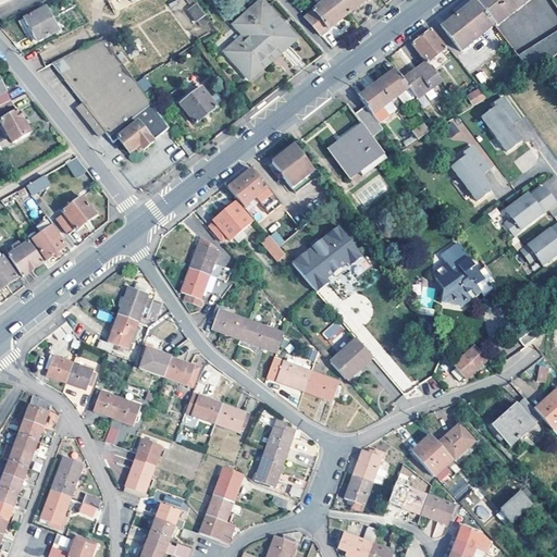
[(321,37),(348,14),(336,0),(327,0),(305,19),(321,37)]
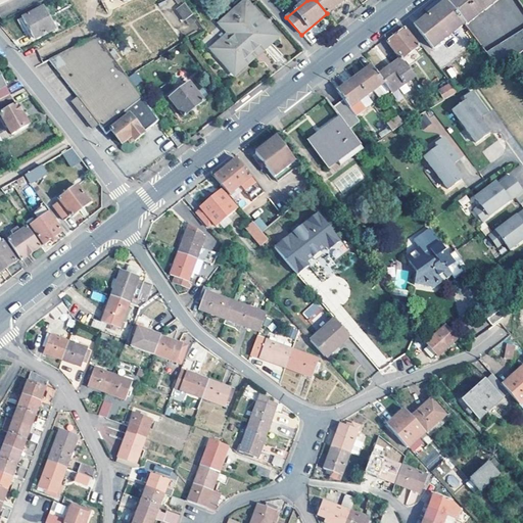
[(316,0),(327,13),(344,0),(316,0)]
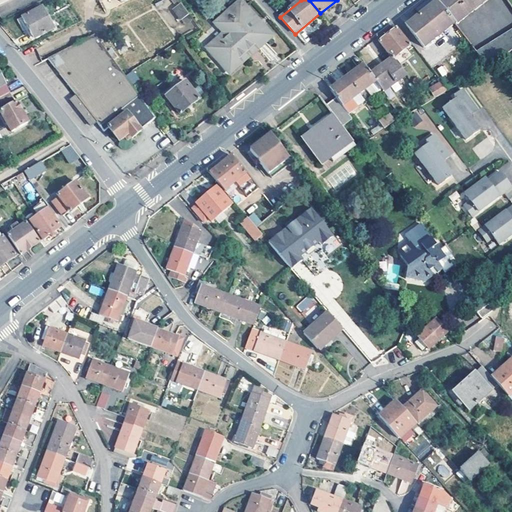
[(439,0),(437,2),(454,24),(455,25),(487,0),(439,0)]
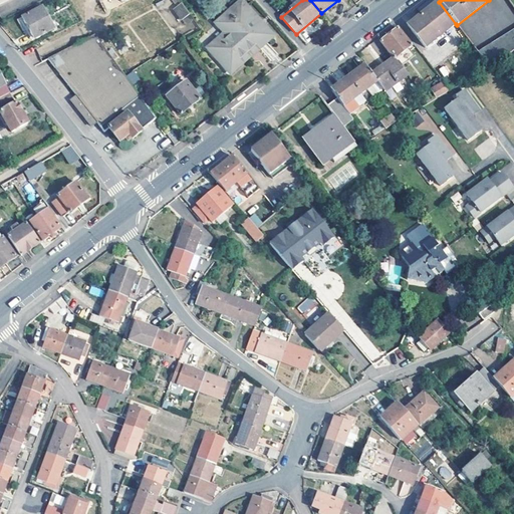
[(227,71),(254,47),(257,51),(273,37),(241,2),(216,24),(226,34),(209,50),(227,71)]
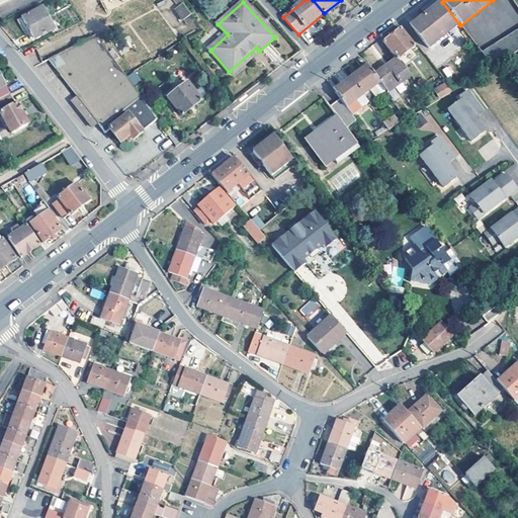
[(459,24),(442,2),(424,16),(415,23),(411,27),(428,49),(459,24)]
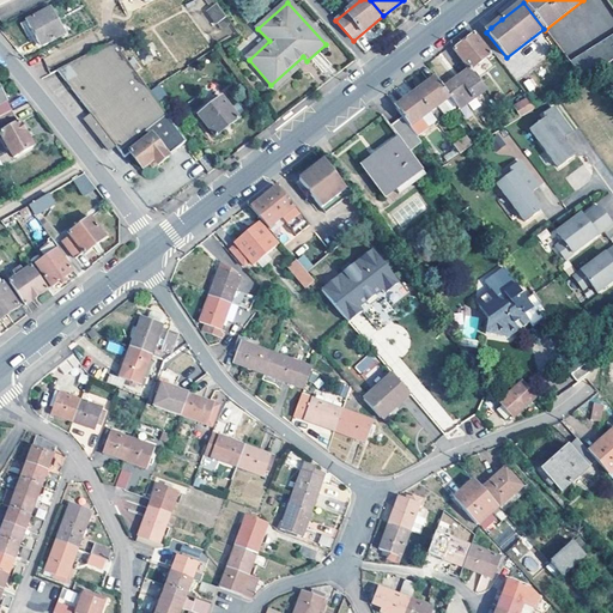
[(226,18),(217,5),(206,11),(216,25),(226,18)]
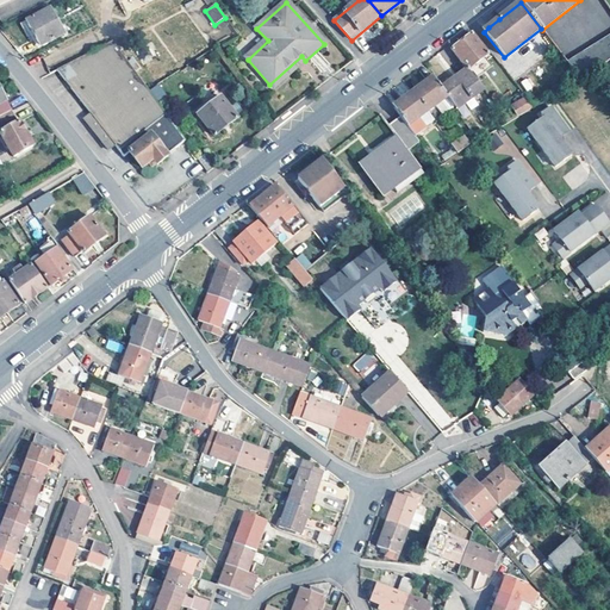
[(63,35),(50,8),(27,20),(41,47),(63,35)]
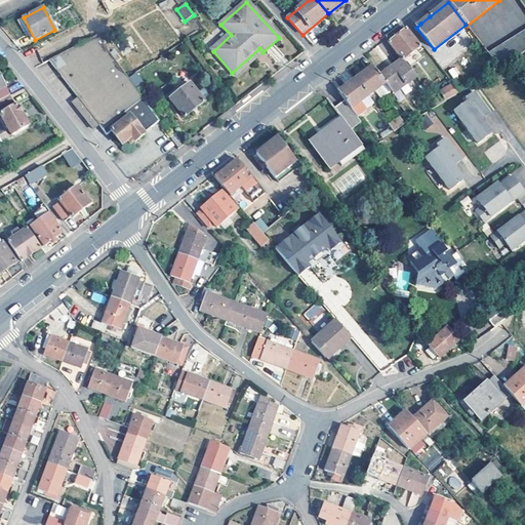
[(420,48),(406,30),(390,43),(403,62),(420,48)]
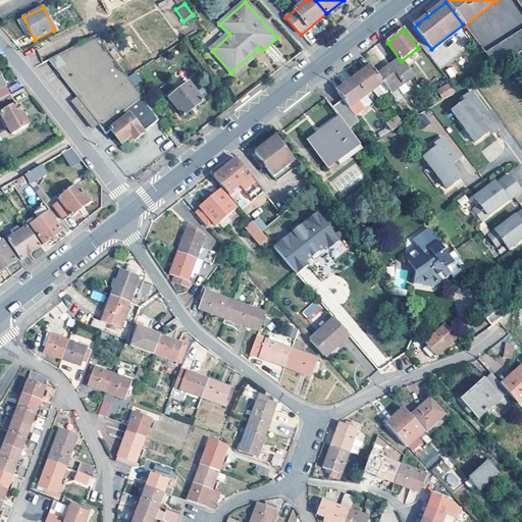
[(521,51),(521,31),(485,55),(497,68),(501,66),(521,51)]
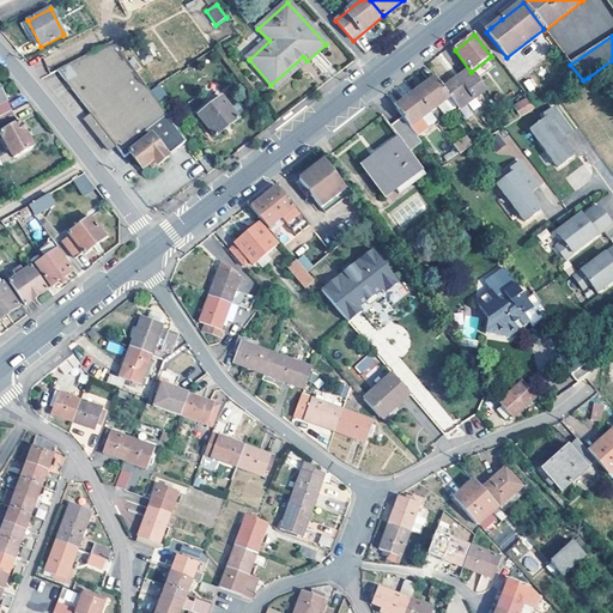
[(115,147),(116,149),(163,111),(147,90),(114,42),(56,71),(91,116),(85,121),(109,152),(115,147)]
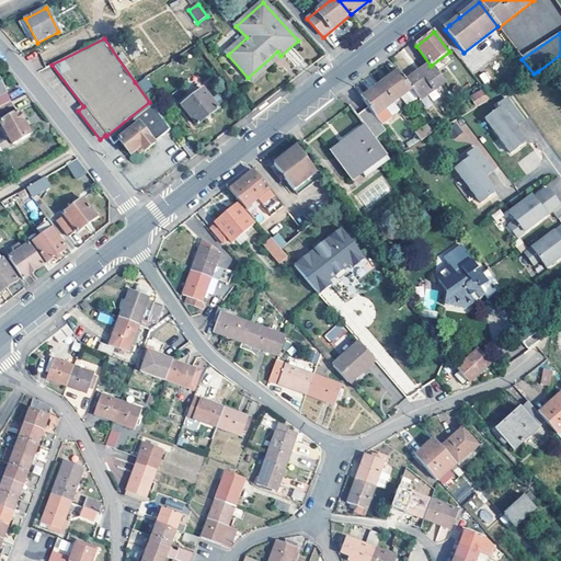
[(252,82),(281,56),(277,52),(248,78),(252,82)]
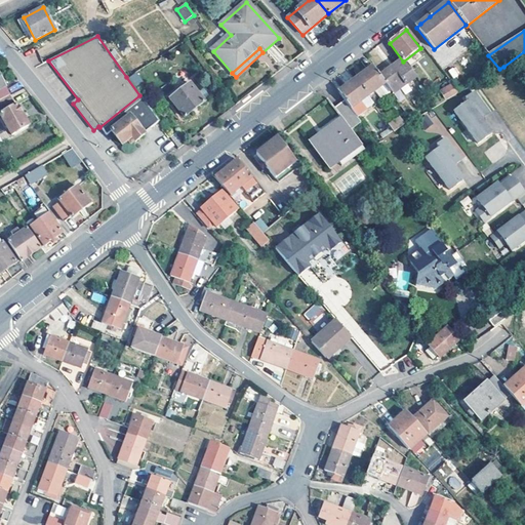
[(379,77),(385,84),(393,95),(414,81),(402,63),(379,77)]
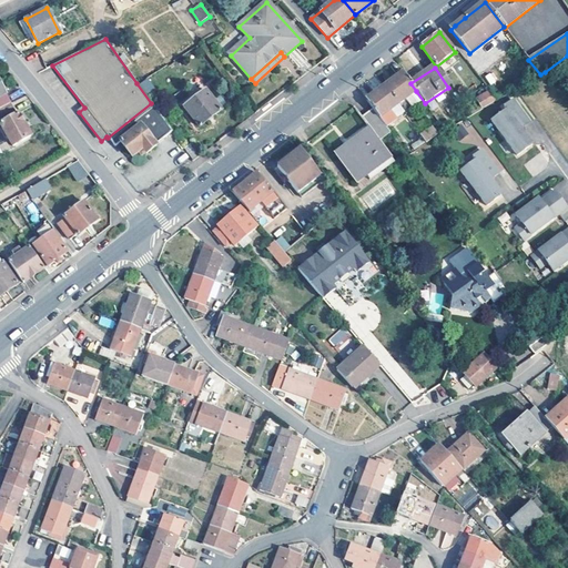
[(397,105),(416,91),(411,83),(403,72),(384,87),(397,105)]
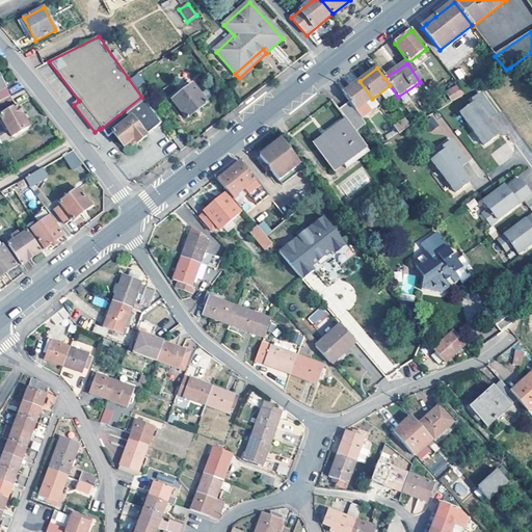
[(139,73),(131,77),(136,86),(143,83),(139,73)]
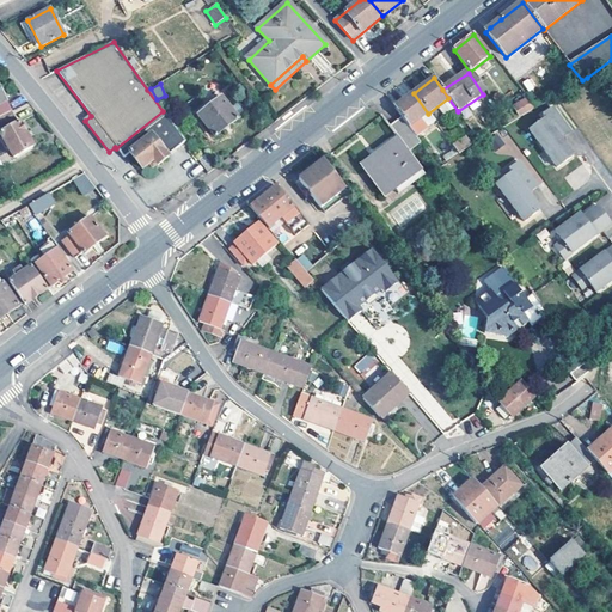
[(0,116),(10,112),(0,91),(0,116)]
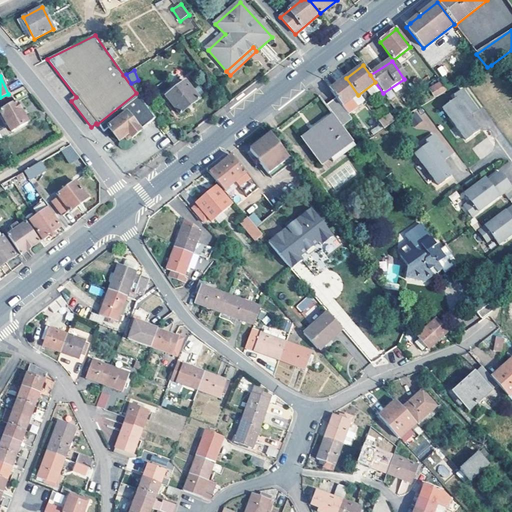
[(329,90),(336,99),(347,114),(356,108),(351,100),(358,95),(346,78),(329,90)]
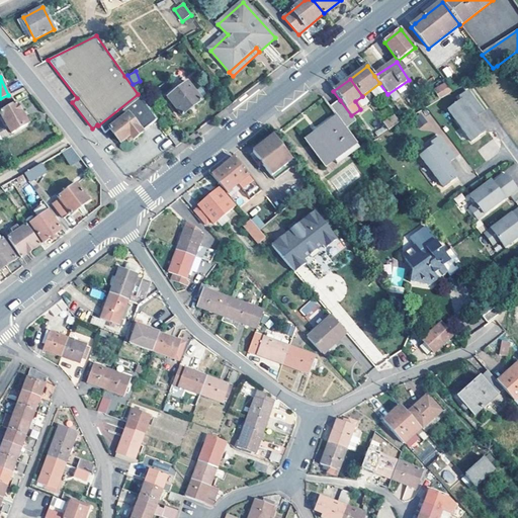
[(201,100),(187,83),(168,98),(182,116),(201,100)]
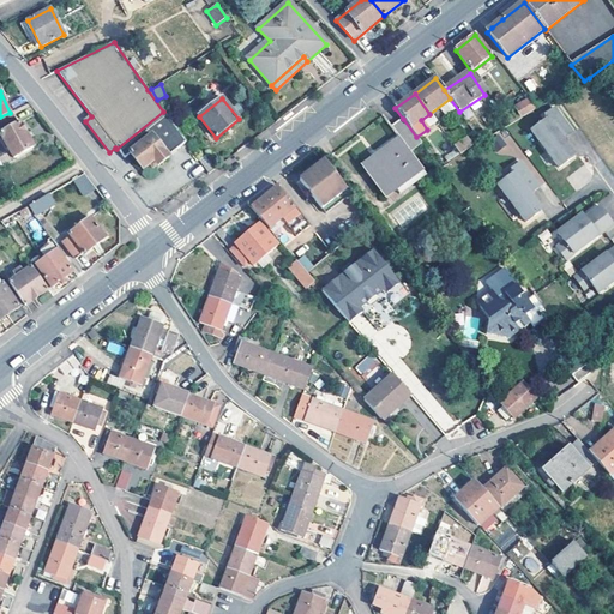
[(537,108),(530,100),(515,108),(522,119),(523,118),(537,108)]
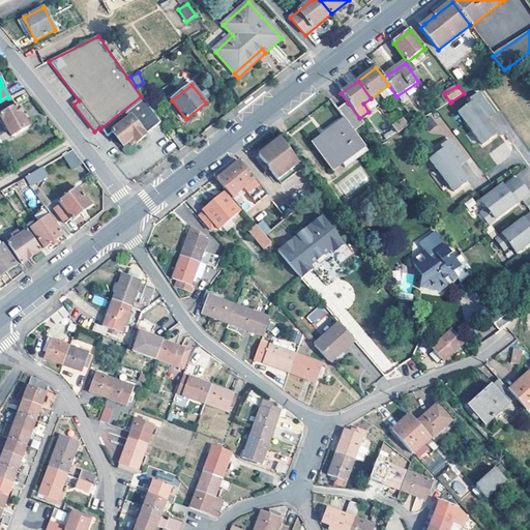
[(494,114),(478,93),(470,99),(472,102),(459,112),(466,121),(467,120),(473,128),(471,129),(482,145),(496,135),(487,120),(494,114)]
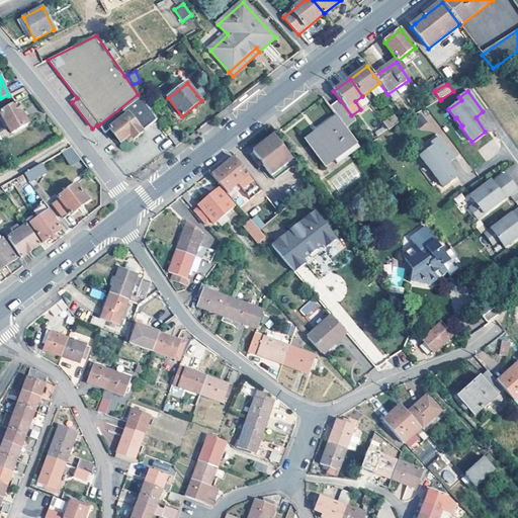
[(10,94),(8,95),(0,98),(0,113),(11,134),(27,123),(16,103),(15,104),(10,94)]
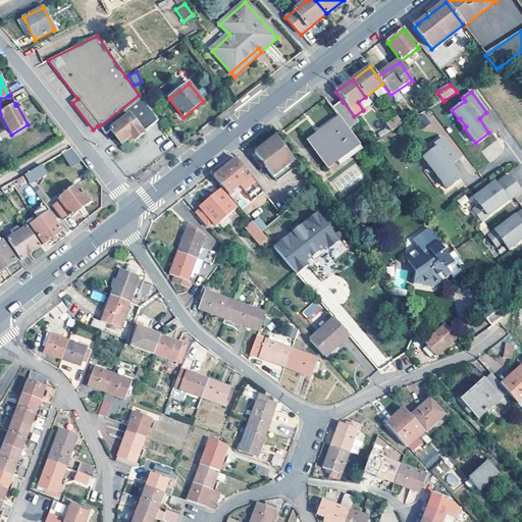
[(139,95),(99,126),(106,135),(108,132),(110,131),(129,116),(143,134),(159,121),(139,95)]
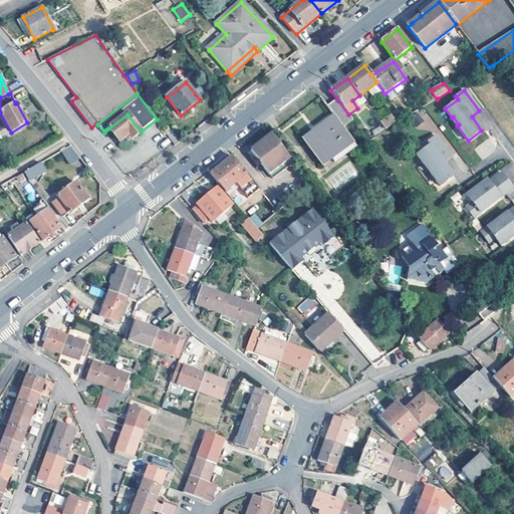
[(353,121),(348,114),(337,99),(327,106),(335,117),(343,129),(353,121)]
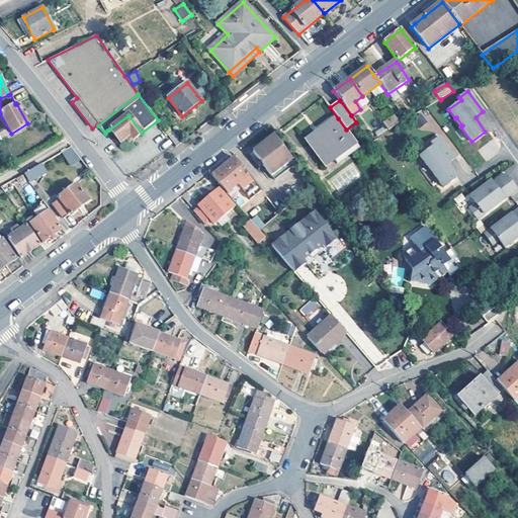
[(143,134),(142,133),(128,115),(109,130),(119,144),(125,140),(130,136),(133,140),(134,141),(143,134)]
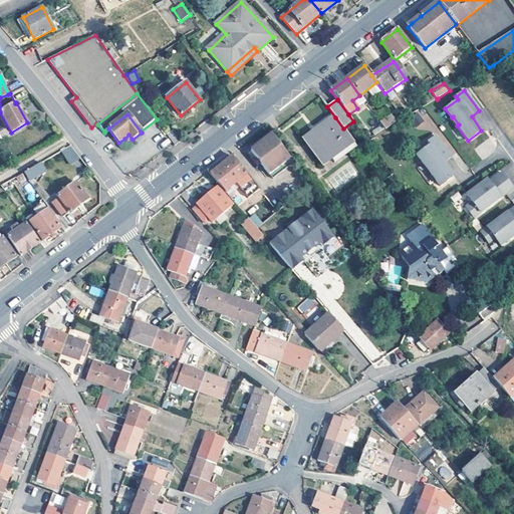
[(416,114),(408,120),(414,129),(422,122),(416,114)]
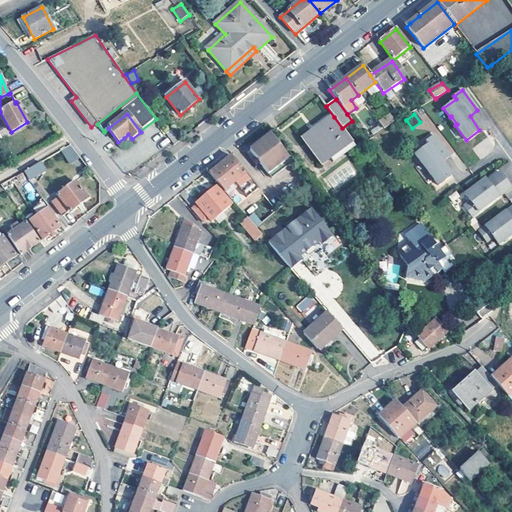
[(395,122),(390,115),(378,122),(383,129),(395,122)]
